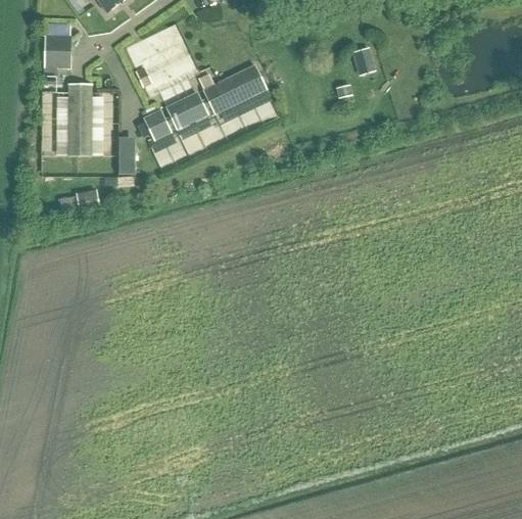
[(97,0),(106,11),(122,0),(97,0)]
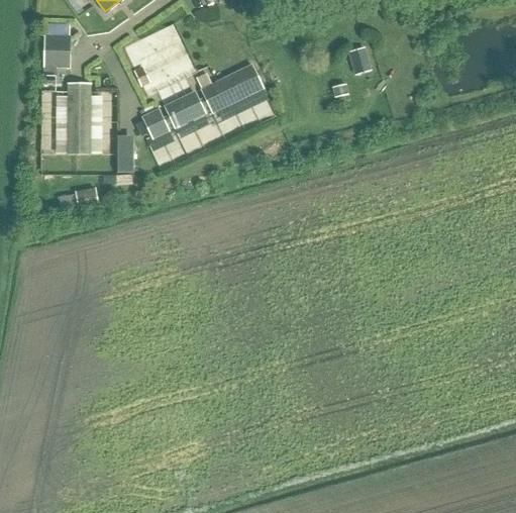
[(69,35),(43,34),(42,83),(56,83),(56,67),(68,67),(69,35)]
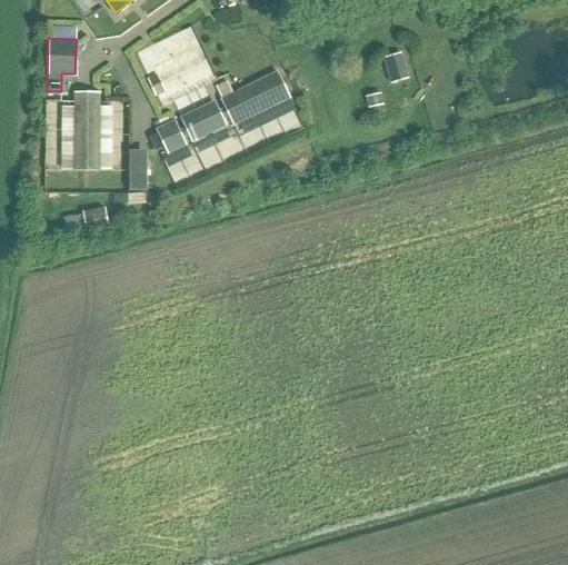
[(162,90),(153,71),(143,77),(152,95),(162,90)]
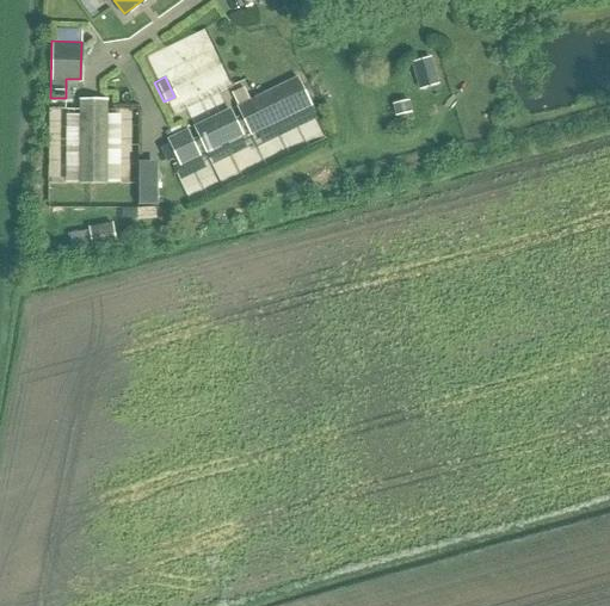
[(79,97),(79,181),(106,181),(106,97),(79,97)]
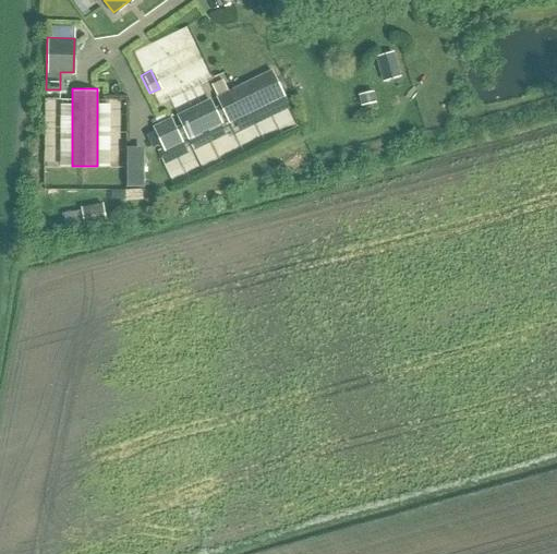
[(103,224),(99,202),(76,206),(80,228),(103,224)]
